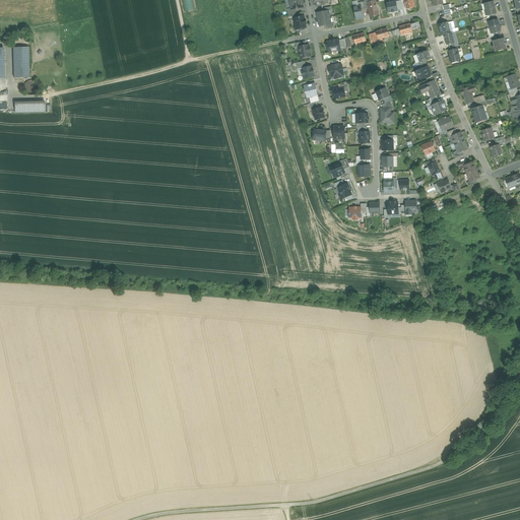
[(193,0),(181,0),(184,12),(196,9),(193,0)]
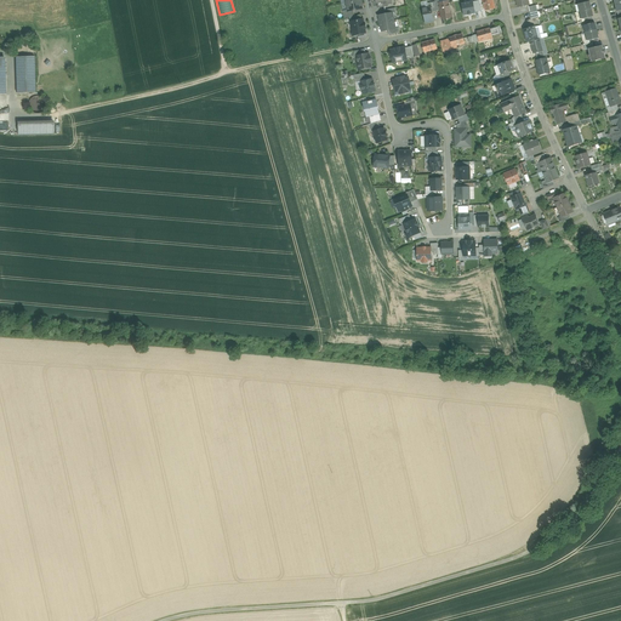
[(465,0),(460,1),(462,16),(477,13),(474,0),(465,0)]
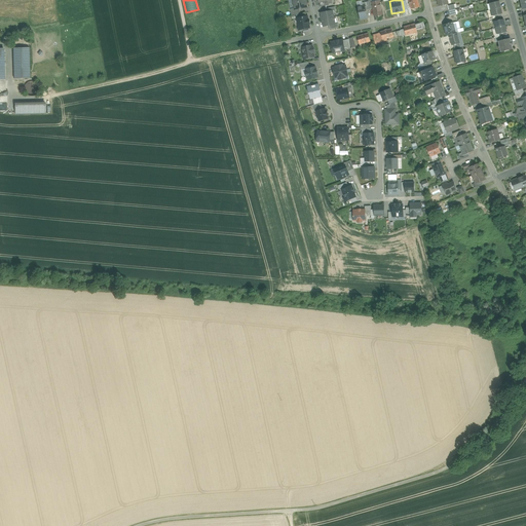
[(417,0),(408,0),(411,9),(419,7),(417,0)]
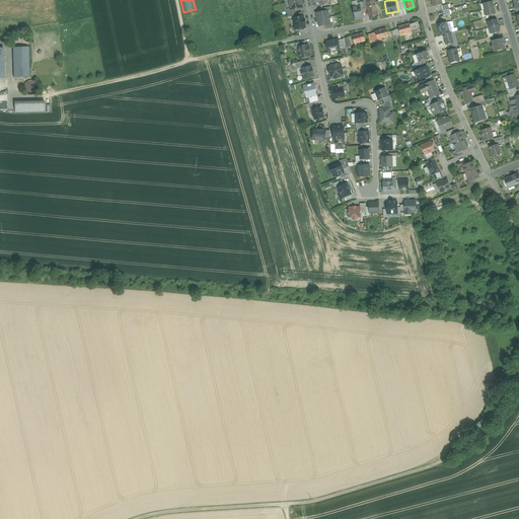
[(302,1),(290,3),(291,9),(291,10),(296,9),(303,7),(302,2),(302,1)]
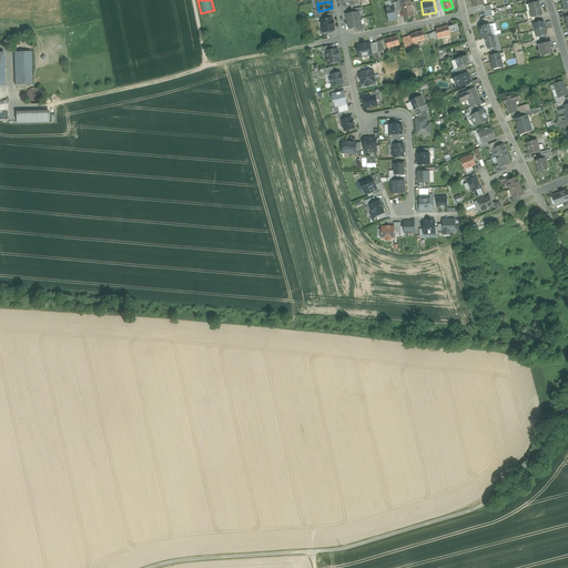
[(402,2),(403,9),(404,18),(413,17),(409,1),(402,2)]
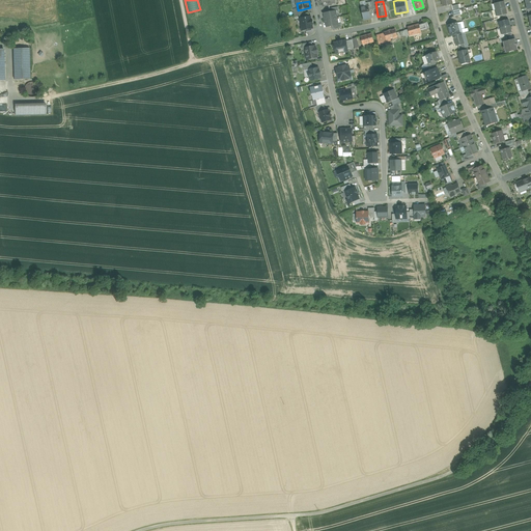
[(496,3),(495,4),(496,10),(505,8),(504,2),(504,1),(496,3)]
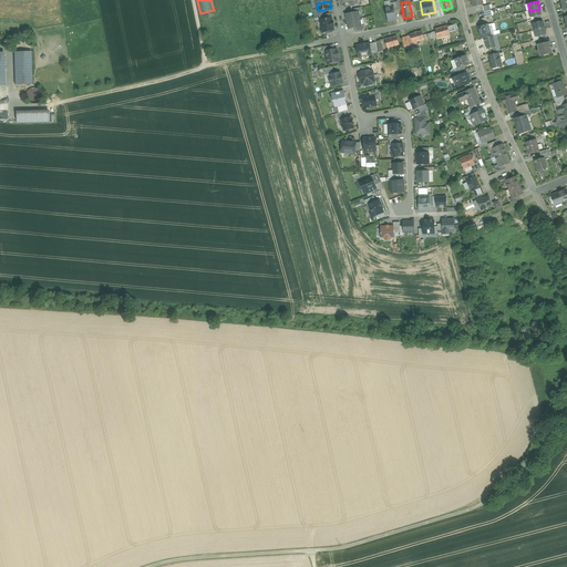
[(391,7),(385,8),(388,21),(395,20),(394,11),(393,6),(391,7)]
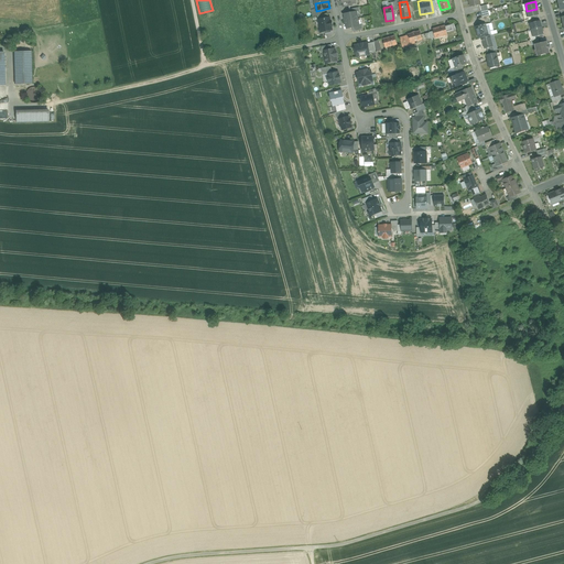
[(537,9),(527,11),(529,18),(530,18),(539,15),(539,14),(537,9)]
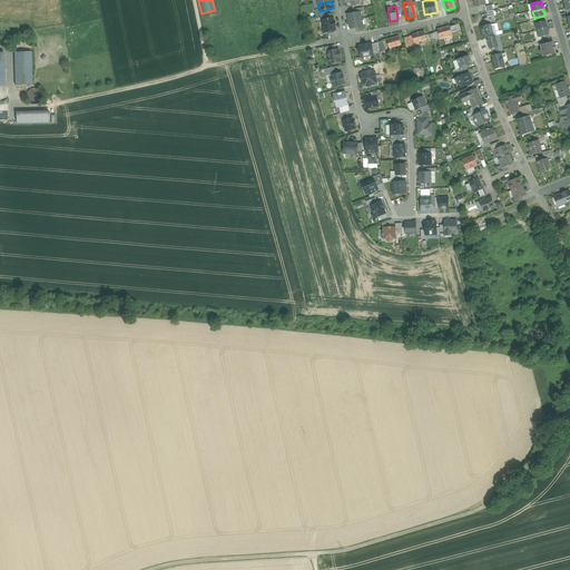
[(353,13),(347,15),(349,18),(350,21),(362,19),(360,12),(353,13)]
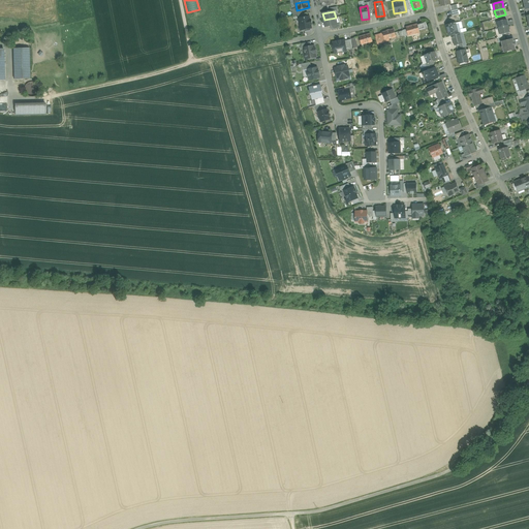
[(308,17),(299,19),(301,28),(300,29),(300,31),(301,31),(303,31),(304,30),(310,29),(311,28),(311,25),(312,24),(311,21),(310,21),(309,17),(308,17)]
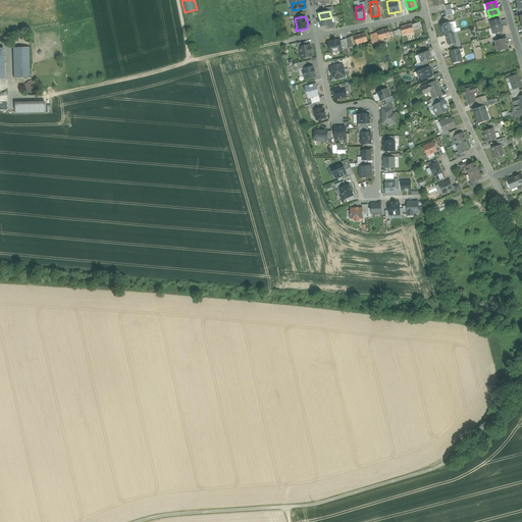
[(331,17),(320,19),(321,27),(326,25),(332,24),(332,23),(331,17)]
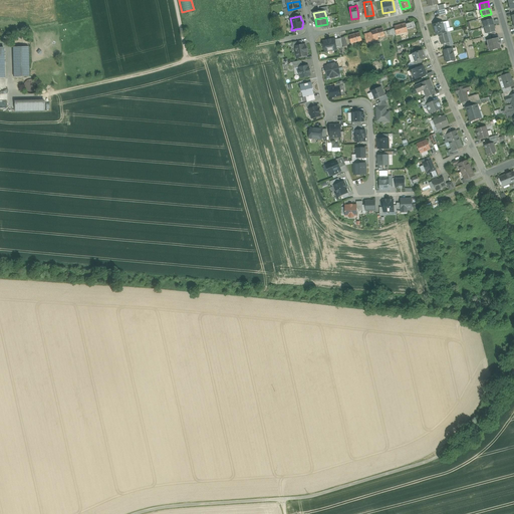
[(485,21),(483,21),(485,27),(494,25),(492,19),(485,21)]
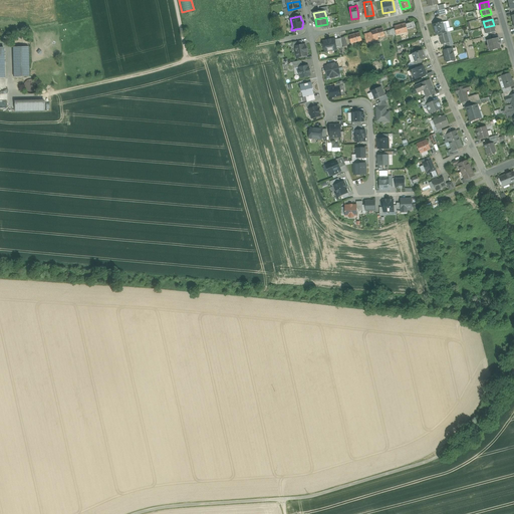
[(443,22),(434,24),(436,35),(439,34),(445,32),(443,23),(443,22)]
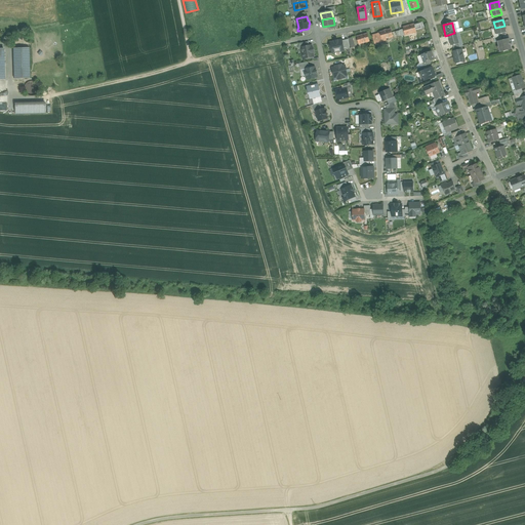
[(414,25),(403,27),(403,30),(405,35),(409,34),(416,32),(414,25)]
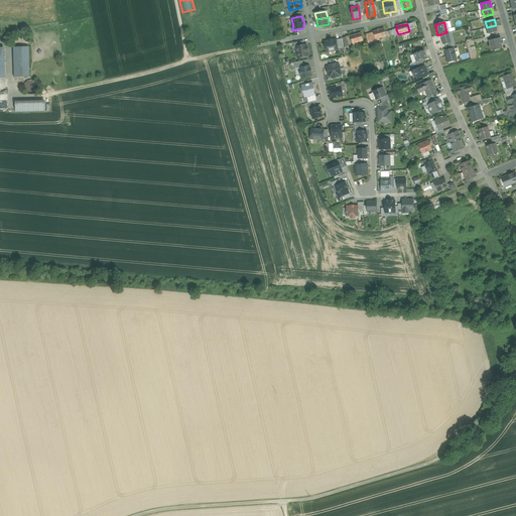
[(496,25),(487,27),(488,33),(488,34),(490,33),(497,32),(497,31),(496,25)]
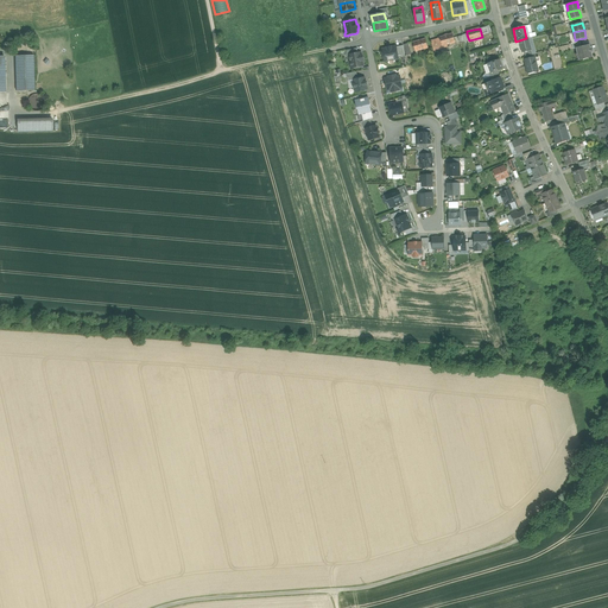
[(453,33),(439,37),(439,38),(435,39),(438,50),(443,48),(443,46),(455,43),(453,33)]
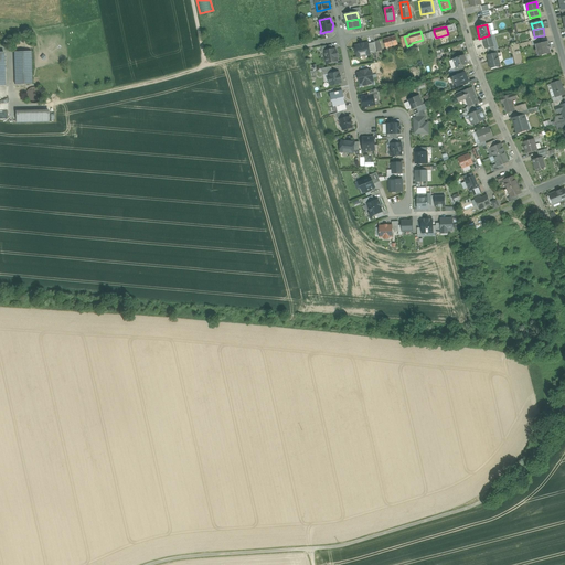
[(491,35),(482,38),(486,50),(488,49),(493,48),(491,35)]
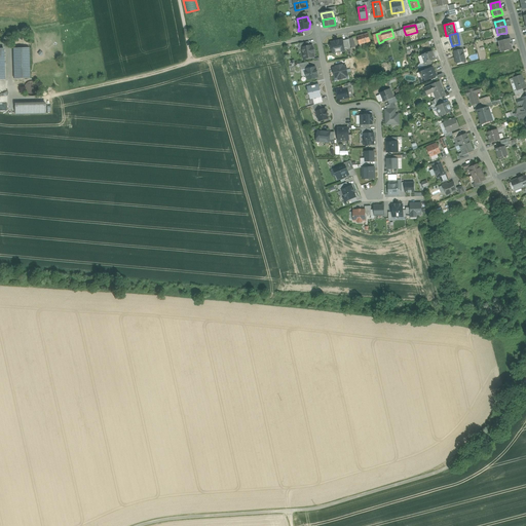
[(368,34),(357,37),(360,44),(370,41),(368,34)]
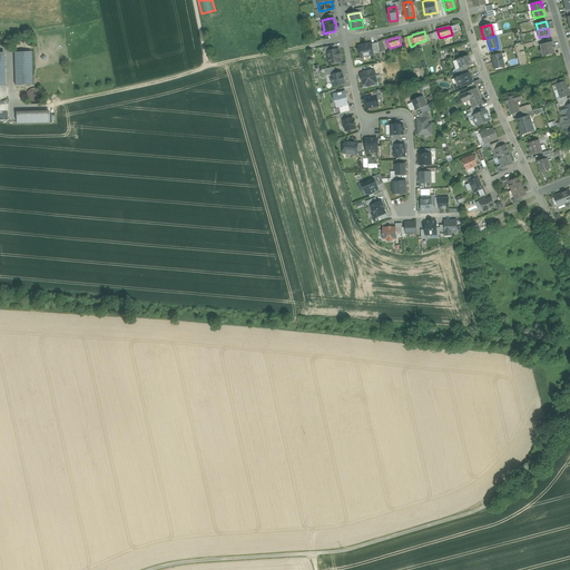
[(546,43),(540,45),(540,46),(543,57),(556,53),(554,49),(556,48),(556,46),(553,46),(552,41),(546,43)]
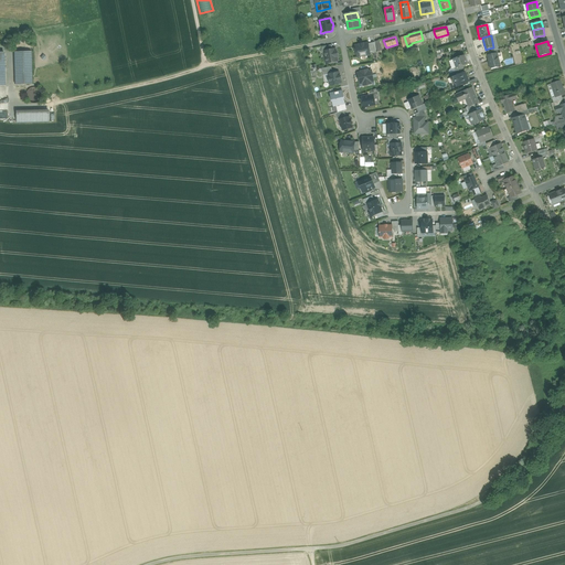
[(360,45),(355,45),(358,57),(370,54),(368,43),(363,44),(363,43),(360,44),(360,45)]
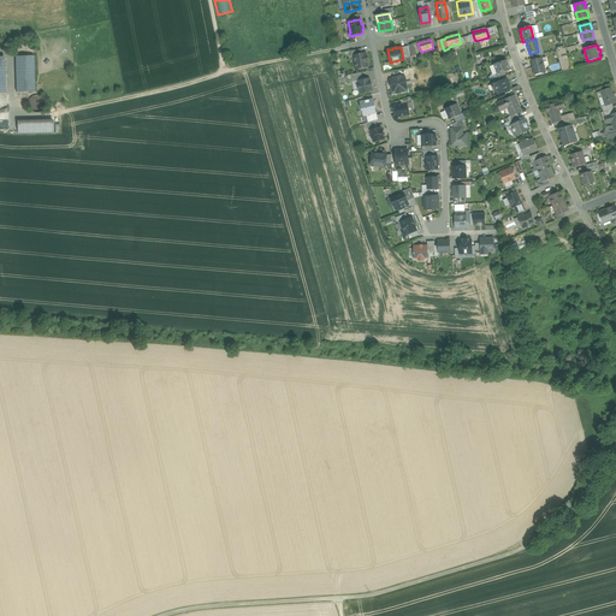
[(362,54),(354,55),(354,57),(355,61),(354,63),(356,69),(362,67),(362,69),(367,69),(366,67),(368,66),(367,61),(368,61),(367,55),(366,57),(366,53),(362,54)]
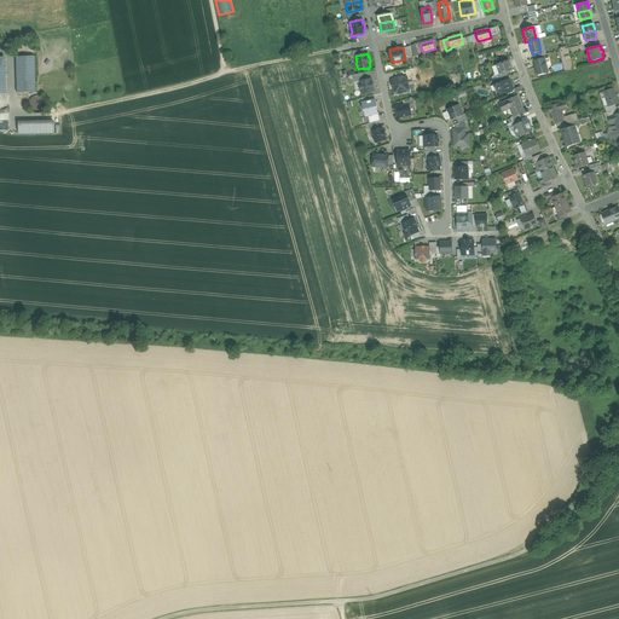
[(35,92),(34,57),(16,57),(17,93),(35,92)]
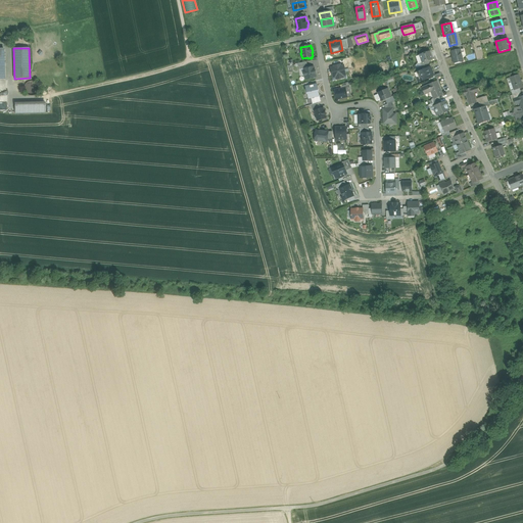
[(453,51),(452,51),(454,59),(455,63),(463,61),(463,60),(462,58),(460,49),(453,51)]
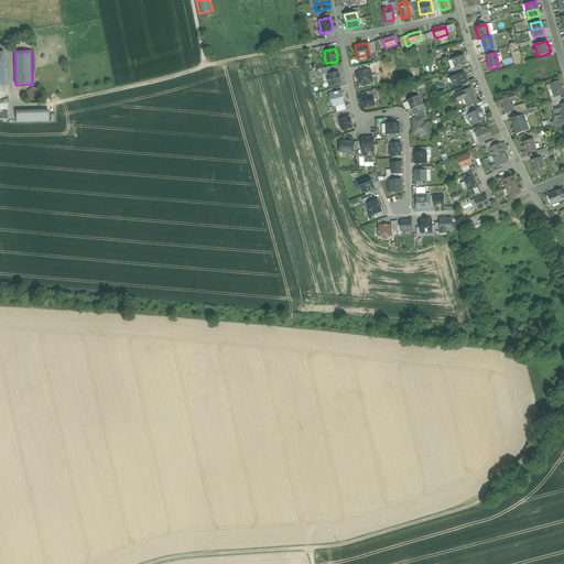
[(464,55),(453,60),(455,67),(462,65),(466,64),(464,55)]
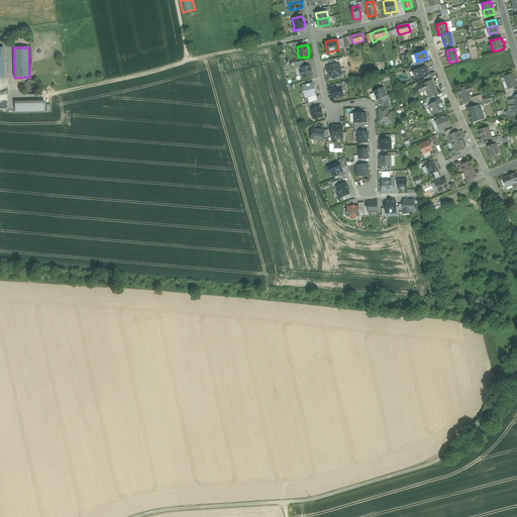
[(336,64),(330,66),(330,67),(327,67),(329,77),(332,76),(333,78),(339,77),(338,75),(341,74),(340,65),(336,66),(336,64)]
